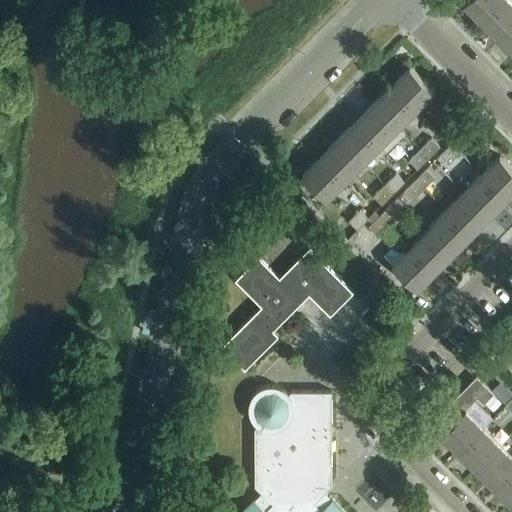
[(467,0),(464,3),(482,22),(503,0),(467,0)]
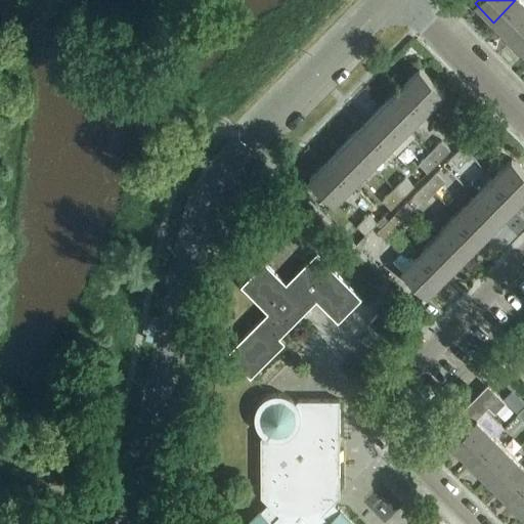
[(515,0),(493,23),(512,40),(523,28),(523,2),(521,0),(515,0)]
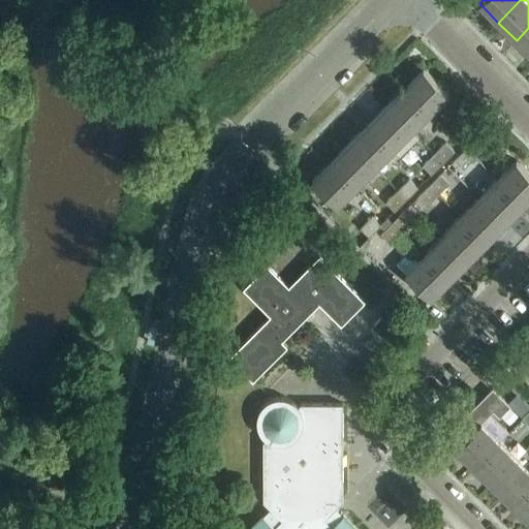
[(528,28),(517,40),(528,52),(528,28)]
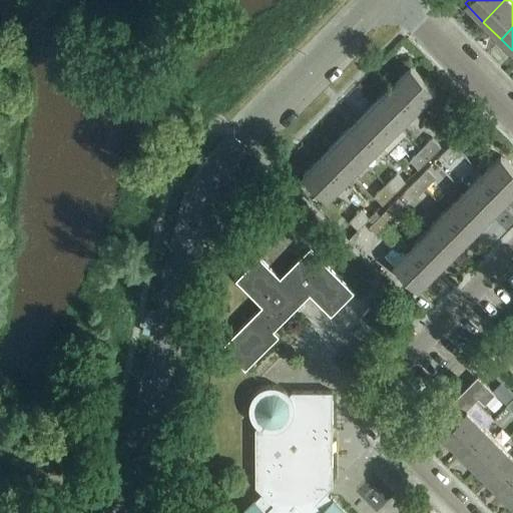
[(411,67),(393,85),(417,109),(435,91),(411,67)]
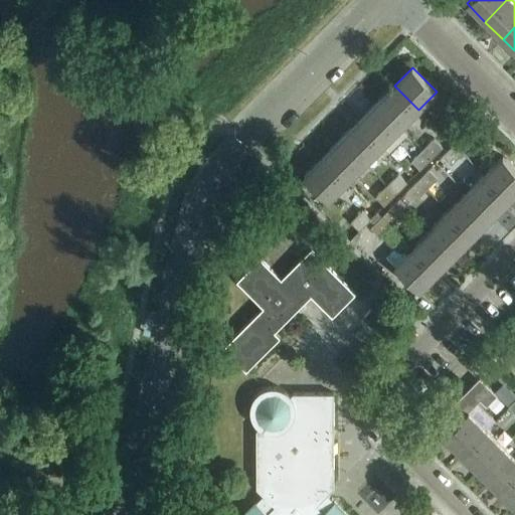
[(394,86),(376,104),(400,128),(418,110),(394,86)]
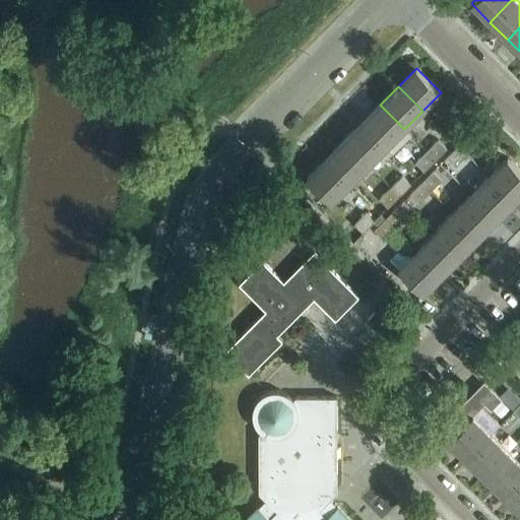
[(380,105),(362,123),(387,147),(404,129),(380,105)]
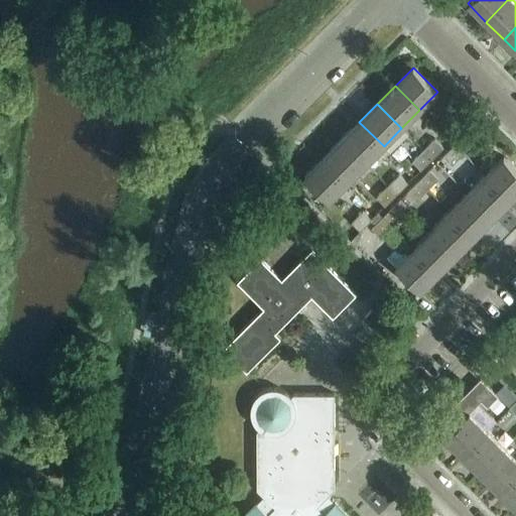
[(448,125),(458,134),(469,122),(461,114),(448,125)]
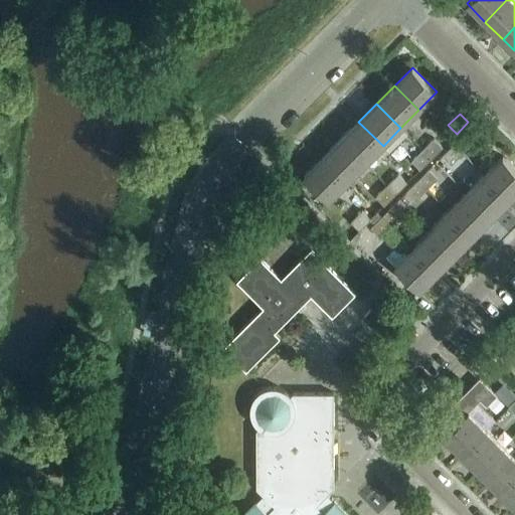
[(358,122),(340,139),(365,164),(383,146),(358,122)]
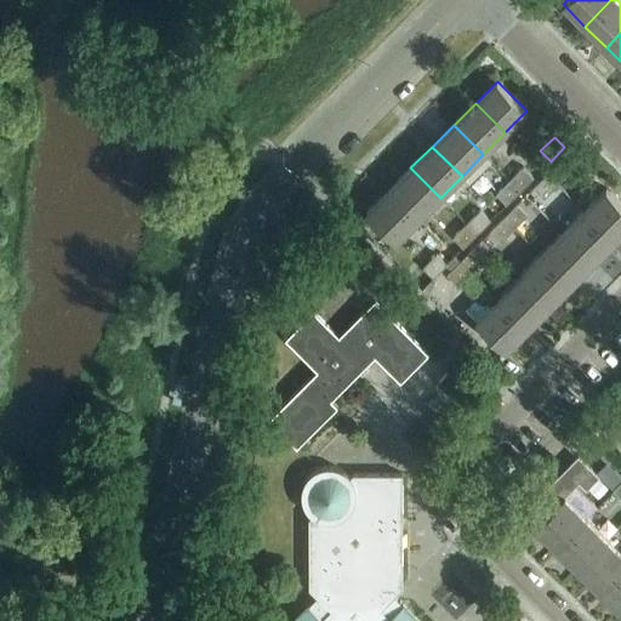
[(560,161),(547,175),(557,184),(571,171),(560,161)]
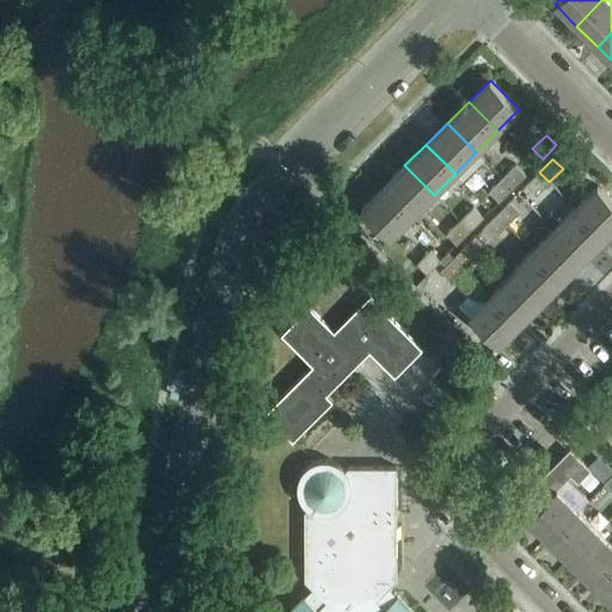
[(404,165),(383,187),(412,216),(434,195),(404,165)]
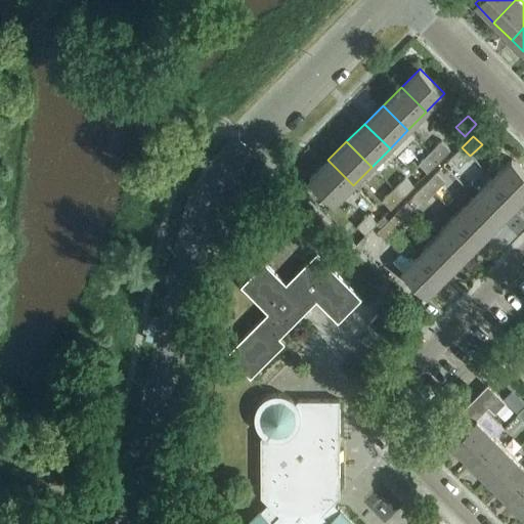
[(442,141),(430,153),(439,161),(450,149),(442,141)]
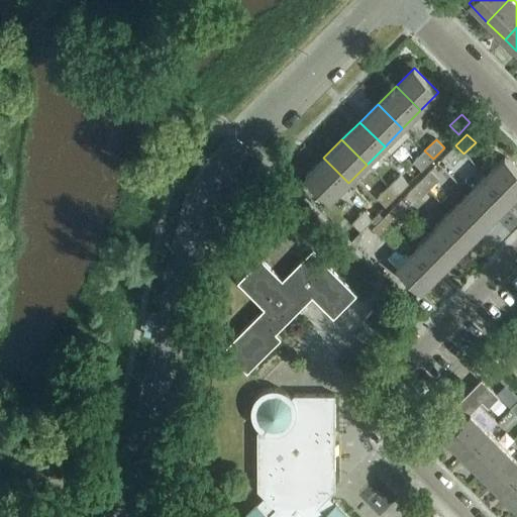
[(463,153),(455,145),(444,157),(452,166),(463,153)]
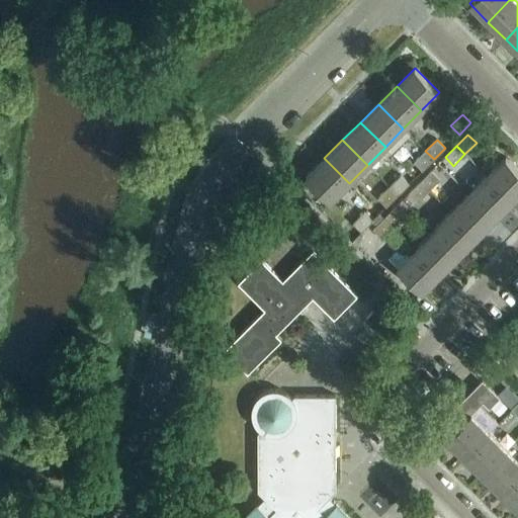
[(434,159),(425,151),(414,162),(422,170),(434,159)]
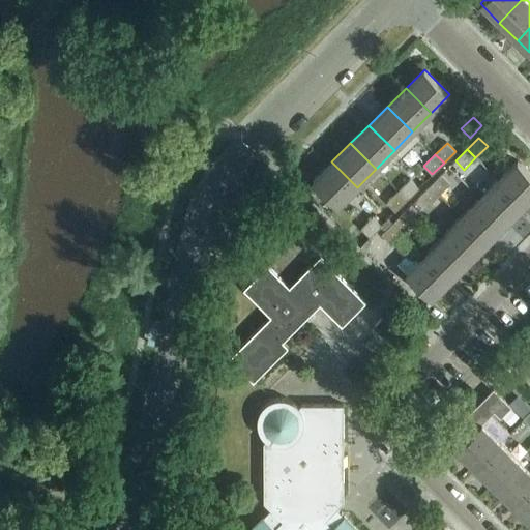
[(357,187),(331,162),(313,181),(339,206),(357,187)]
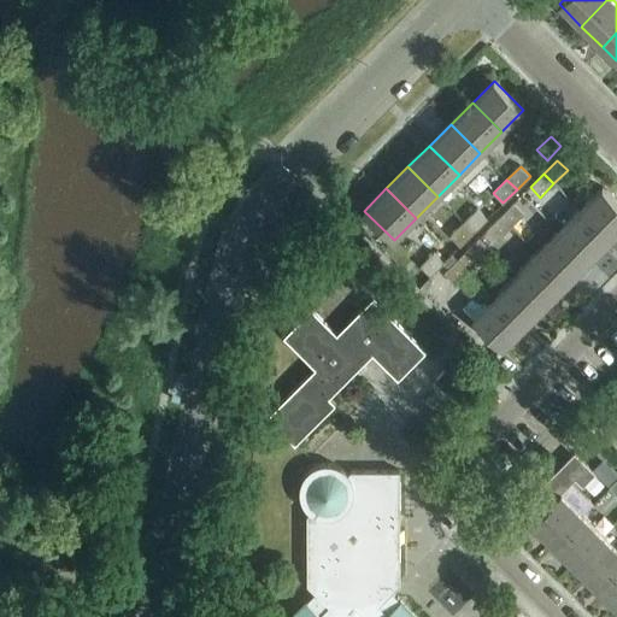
[(616,201),(603,188),(581,210),(610,240),(616,233),(616,201)]
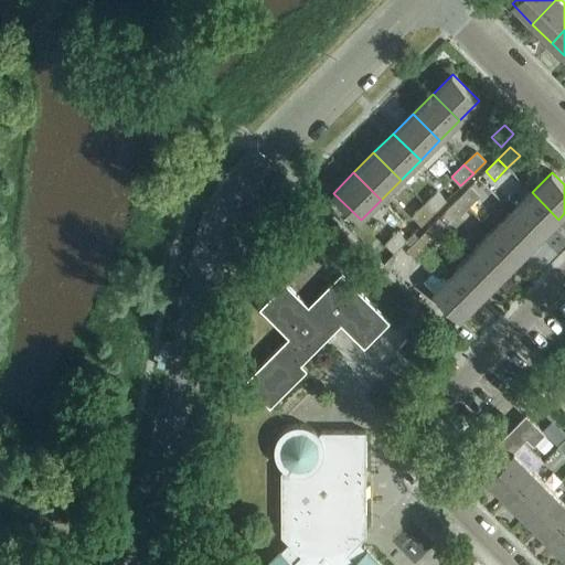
[(470,185),(458,198),(468,208),(480,195),(470,185)]
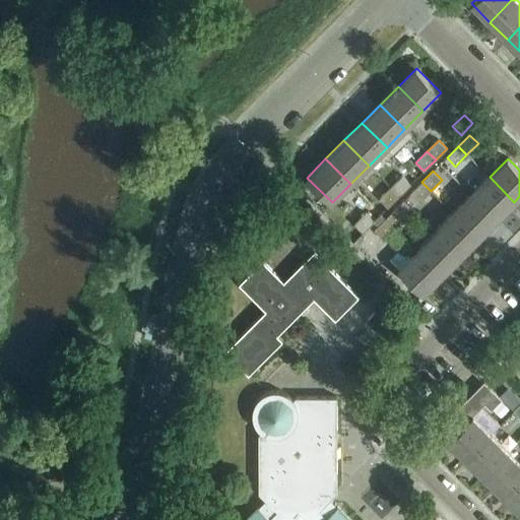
[(402,176),(390,187),(399,196),(410,185),(402,176)]
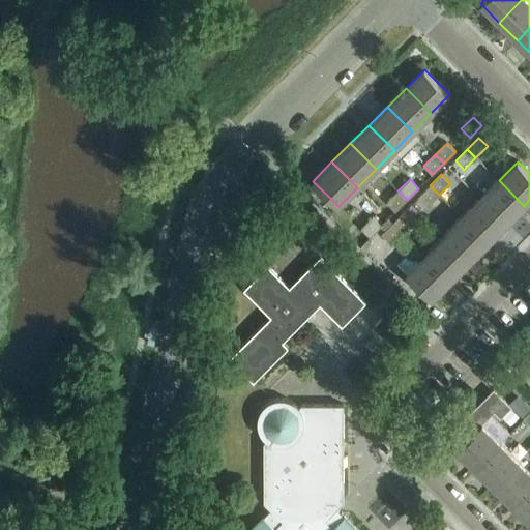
[(499,180),(480,199),(506,225),(524,206),(499,180)]
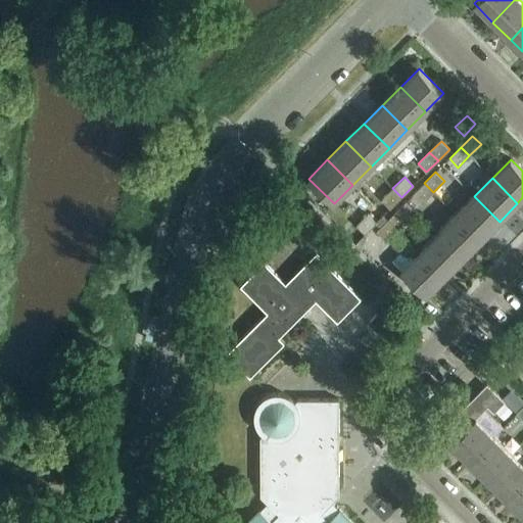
[(433,192),(424,183),(413,194),(421,203),(433,192)]
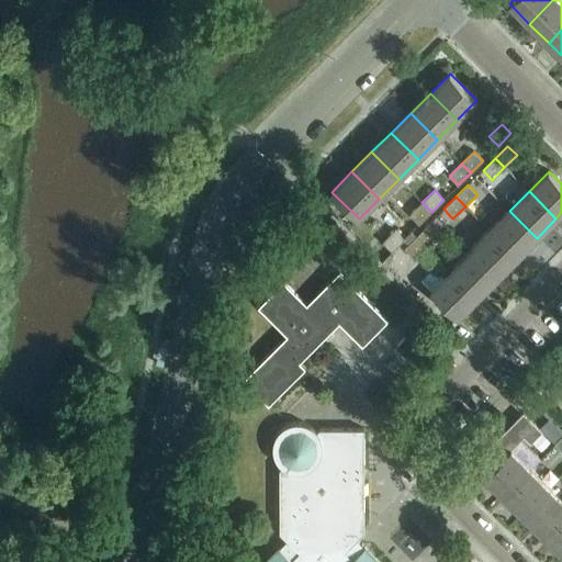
[(431,212),(422,202),(409,214),(419,224),(431,212)]
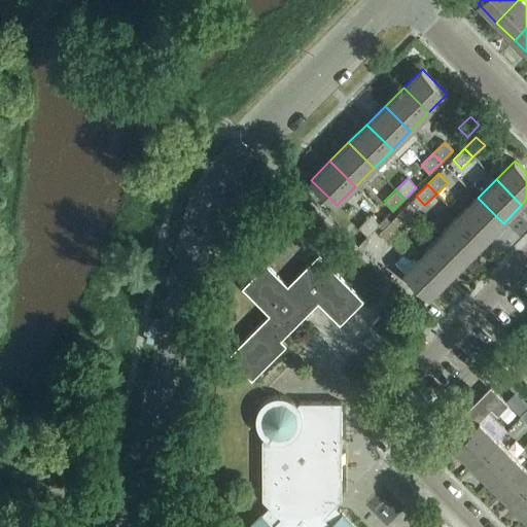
[(478,198),(459,216),(485,242),(503,223),(478,198)]
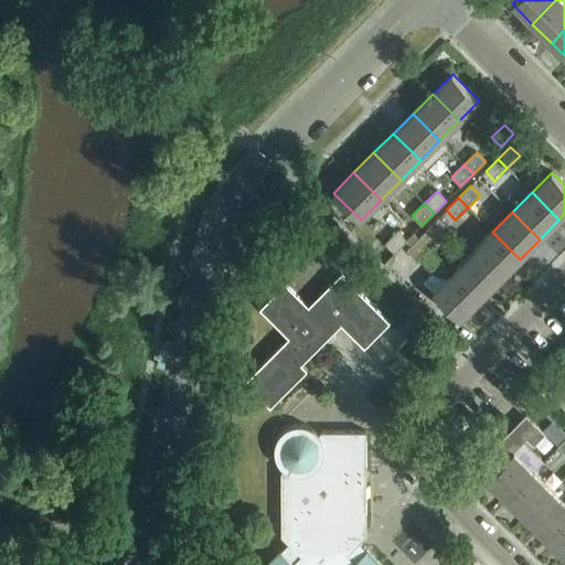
[(430,225),(418,237),(428,246),(440,234),(430,225)]
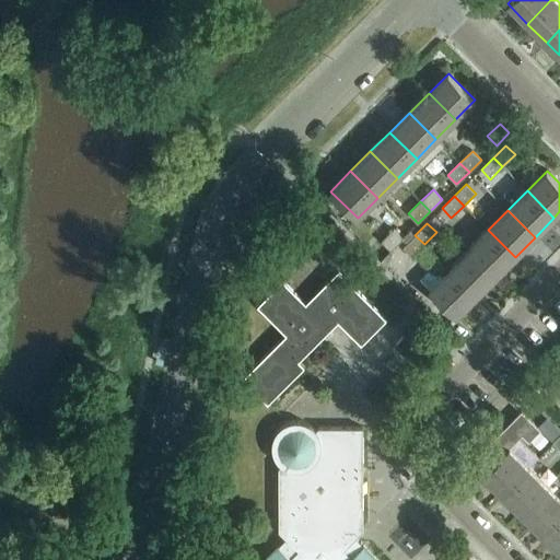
[(381,241),(391,249),(403,237),(394,229),(381,241)]
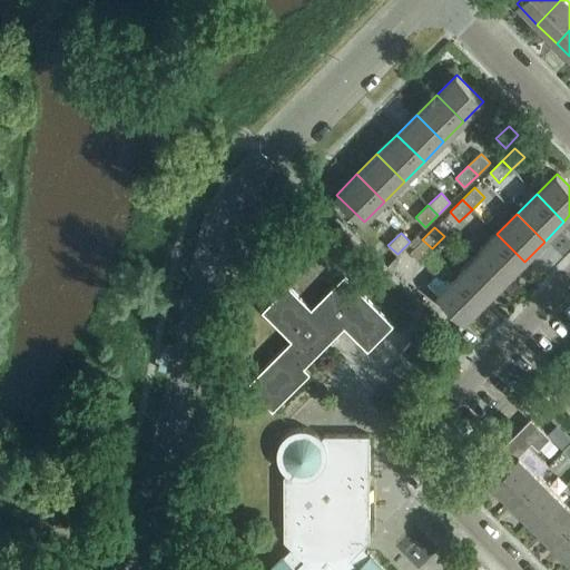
[(497,234),(478,254),(504,282),(524,262),(497,234)]
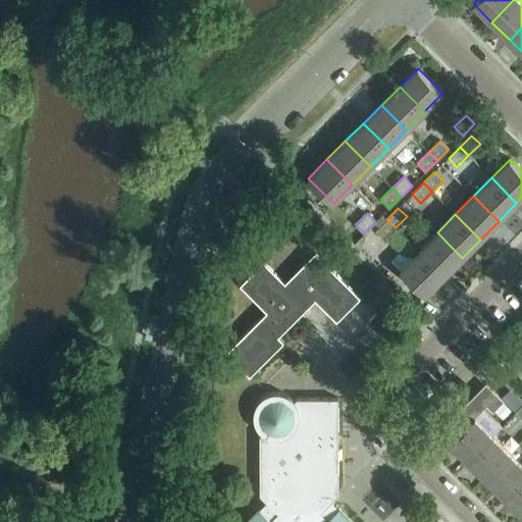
[(396,227),(386,219),(375,230),(383,239),(396,227)]
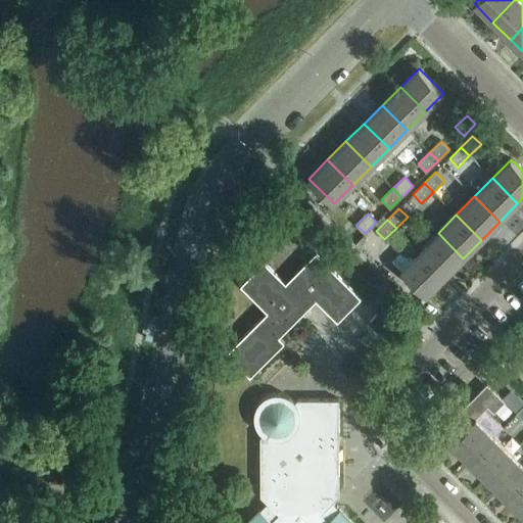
[(438,233),(420,251),(444,276),(463,258),(438,233)]
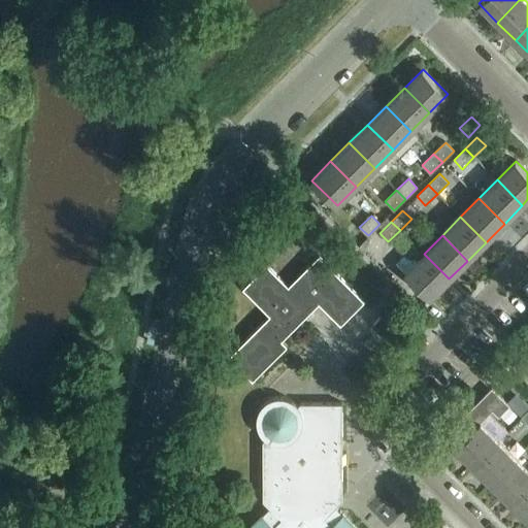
[(449,278),(424,254),(405,272),(430,298),(449,278)]
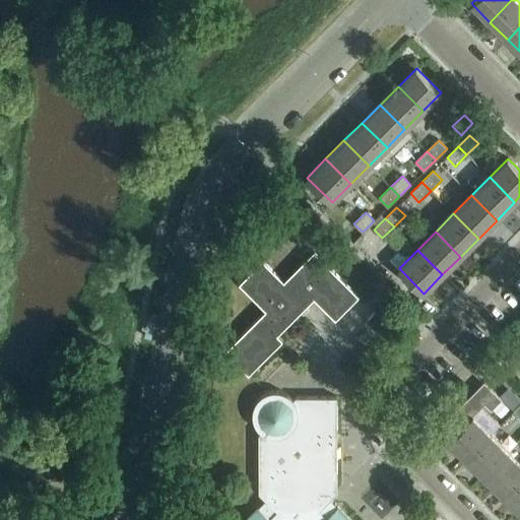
[(225,351),(249,375),(283,340),(277,335),(315,298),(336,319),(360,296),(314,251),(284,281),(263,260),(240,283),(266,310),(225,351)]
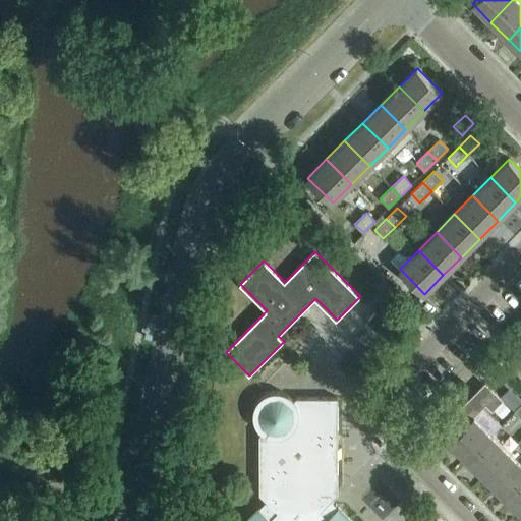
[(367,322),(367,323),(384,338),(392,329),(377,313),(367,322)]
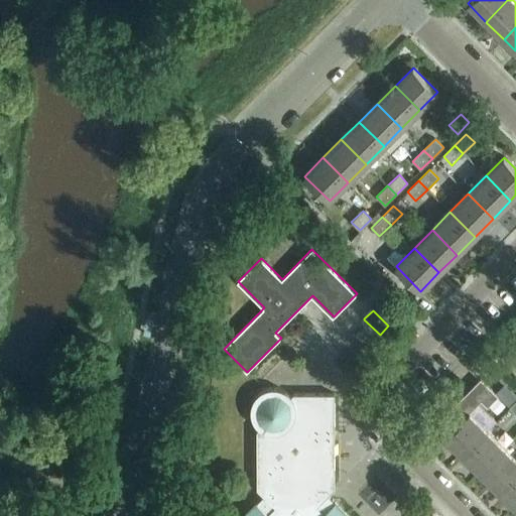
[(515,343),(502,358),(515,371),(515,343)]
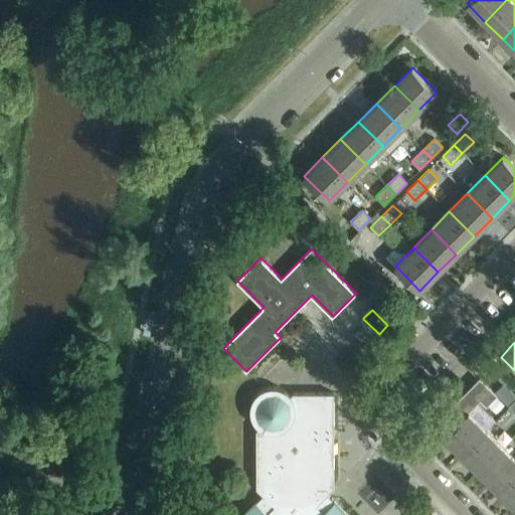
[(444,437),(463,455),(487,430),(469,411),(481,399),(487,405),(497,395),(480,378),(441,418),(451,428),(444,437)]
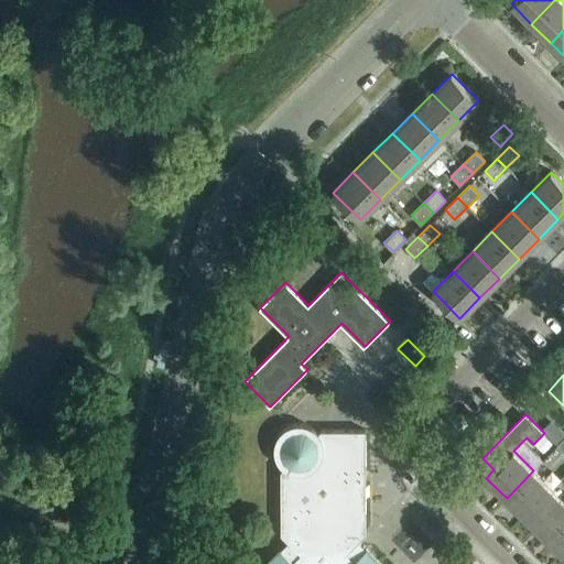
[(381,563),(359,541),(366,534),(366,431),(322,431),(318,434),(317,432),(316,431),(313,429),(312,427),(310,426),(307,425),(305,425),(301,424),(296,424),(293,425),(290,426),(286,429),(284,429),(283,431),(280,433),(279,436),(277,438),(277,440),(275,442),(275,444),(274,446),(274,447),(274,451),(274,453),(275,454),(275,457),(277,459),(278,462),(280,464),(281,466),(282,467),(284,468),(281,472),(282,534),(289,542),(267,563),(381,563)]
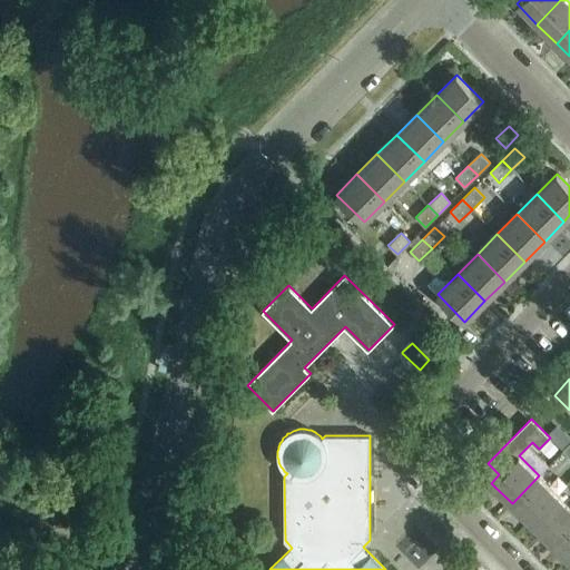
[(512,503),(532,522),(559,495),(539,475),(512,503)]
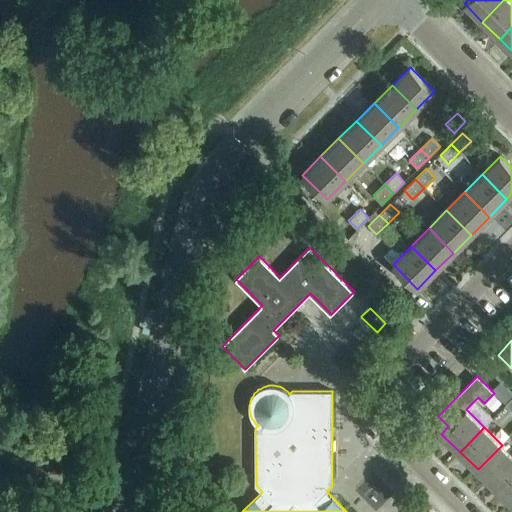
[(478,469),(495,487),(511,470),(511,454),(502,445),(478,469)]
